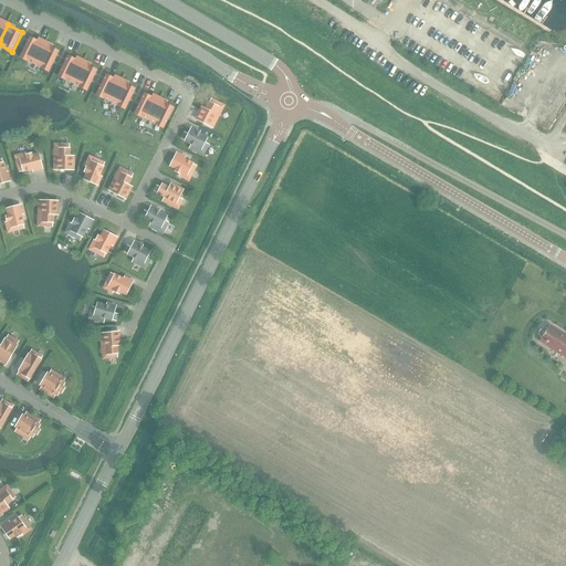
[(37,63),(46,44),(32,37),(22,56),(37,63)]
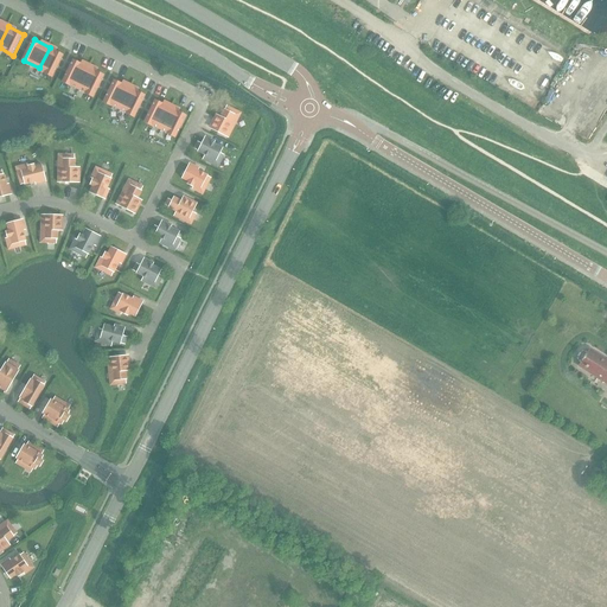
[(50,48),(39,68),(53,76),(64,55),(50,48)]
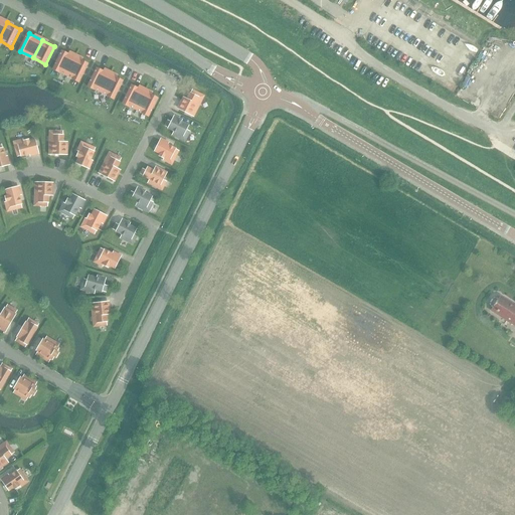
[(68,74),(77,57),(64,50),(55,68),(68,74)]
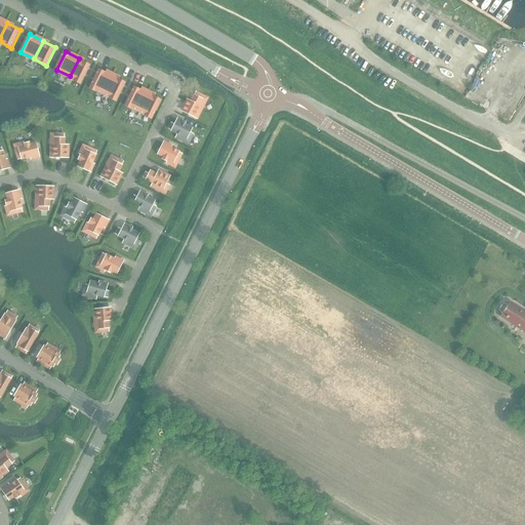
[(79,58),(70,76),(82,83),(91,65),(79,58)]
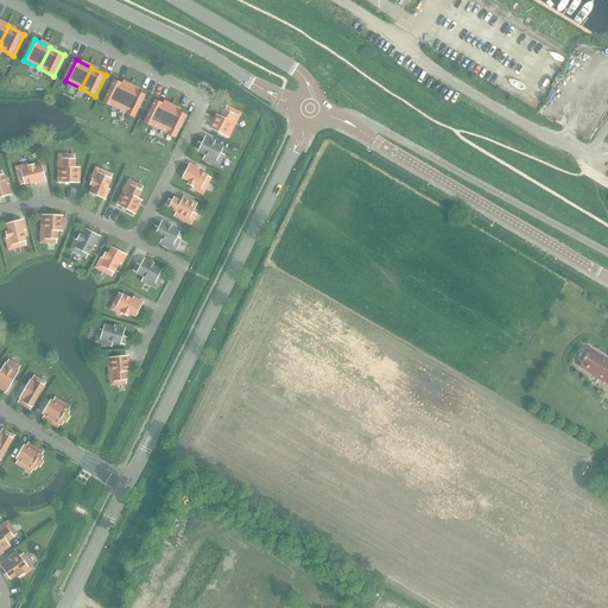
[(120,107),(131,87),(115,78),(105,100),(120,107)]
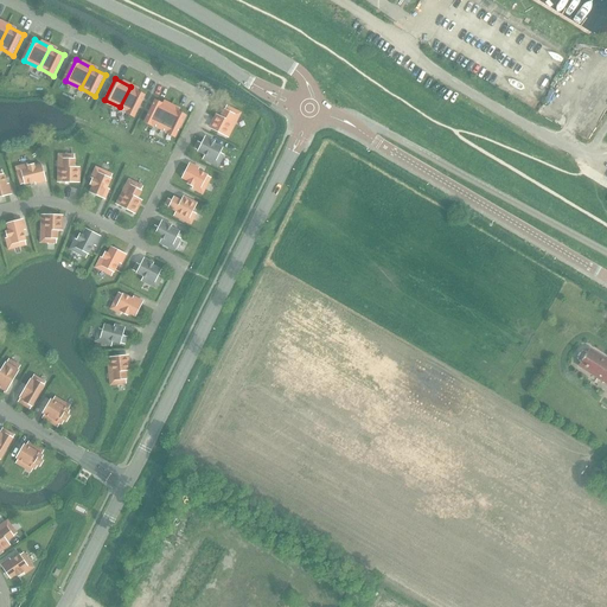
[(131,87),(120,107),(134,115),(145,94),(131,87)]
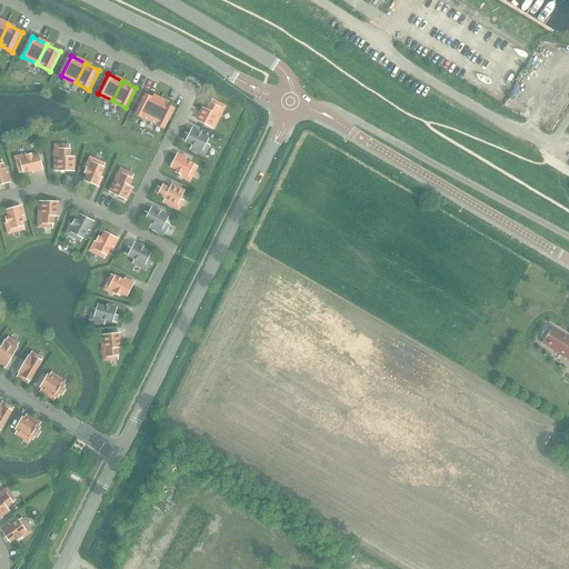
[(150,120),(160,101),(146,93),(136,113),(150,120)]
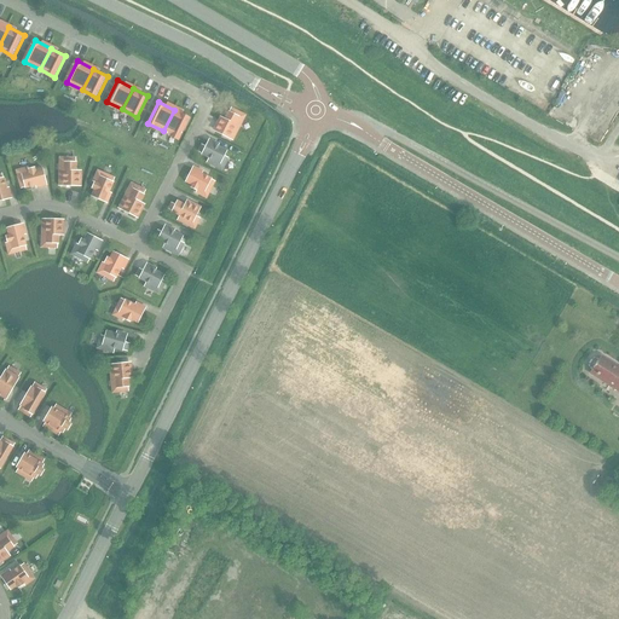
[(238,117),(241,113),(231,108),(229,113),(227,111),(224,120),(221,119),(215,132),(232,140),(237,132),(235,131),(238,125),(236,123),(239,117),(238,117)]
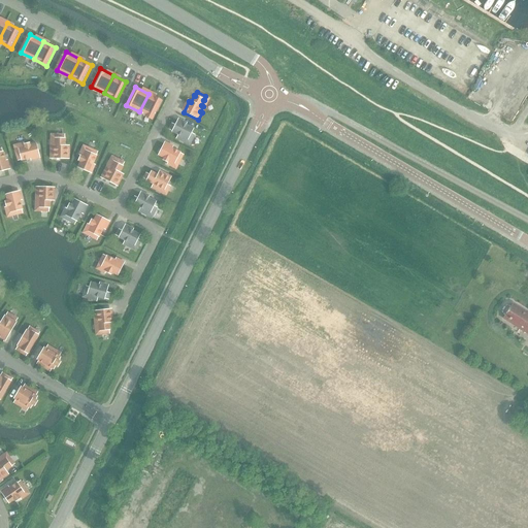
[(149,94),(139,111),(152,119),(161,100),(149,94)]
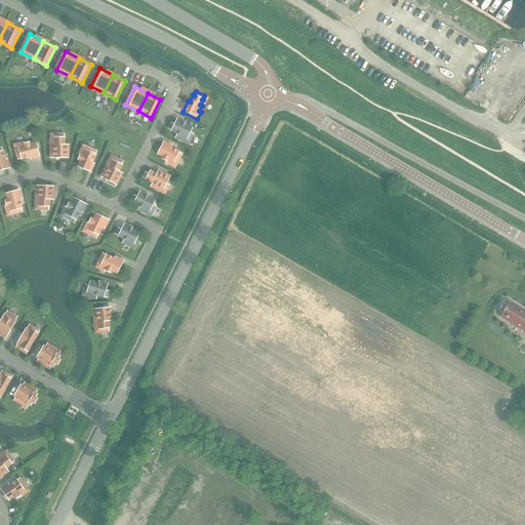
[(170,131),(186,139),(192,128),(176,120),(170,131)]
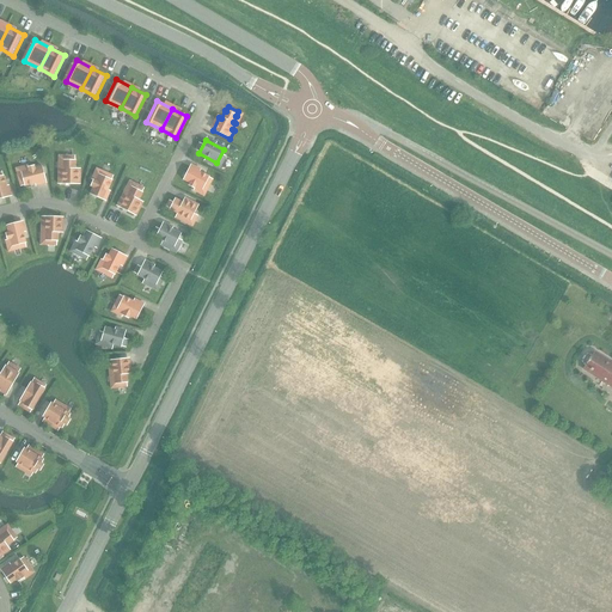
[(75,160),(74,160),(74,155),(63,155),(63,160),(62,160),(62,167),(60,167),(60,175),(57,175),(57,184),(77,184),(78,169),(75,169),(75,160)]
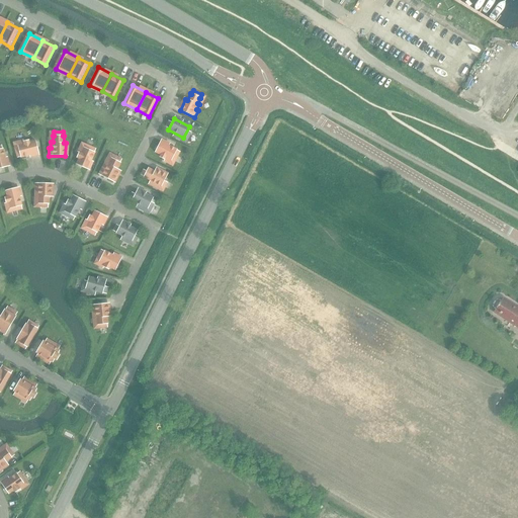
[(34,141),(29,143),(28,141),(23,142),(23,144),(18,146),(21,158),(38,153),(34,141)]
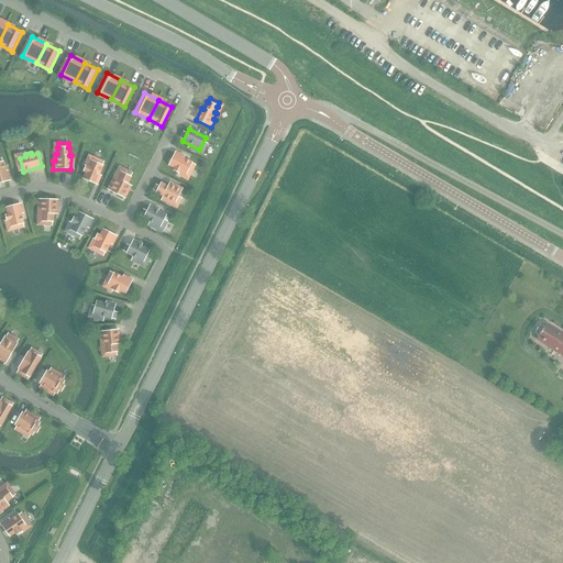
[(179,172),(186,175),(191,163),(175,154),(168,166),(174,168),(173,170),(179,174),(179,172)]
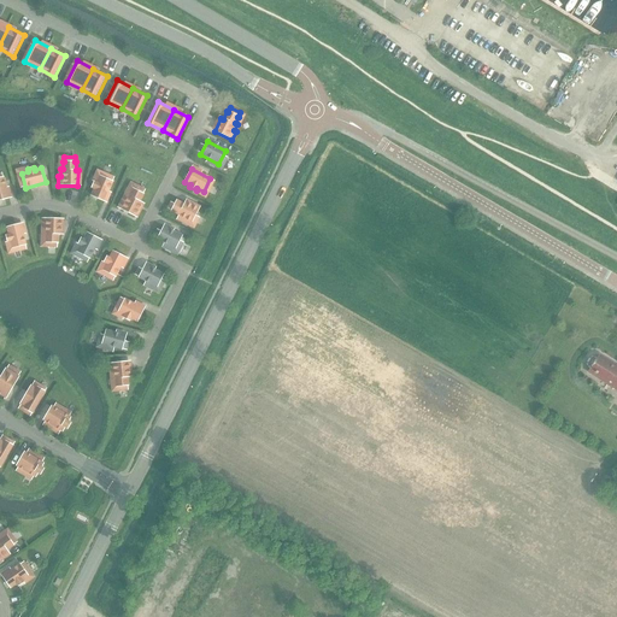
[(90,195),(104,201),(112,182),(99,176),(97,182),(94,182),(92,188),(93,189),(90,195)]
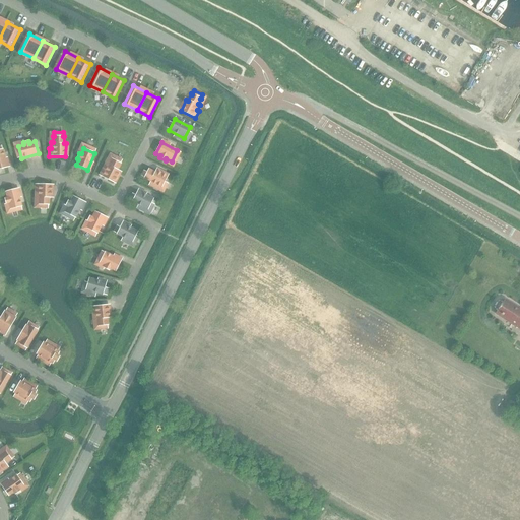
[(120,164),(122,159),(114,155),(112,159),(109,165),(107,164),(104,169),(103,168),(99,175),(114,182),(119,171),(118,170),(121,164),(120,164)]
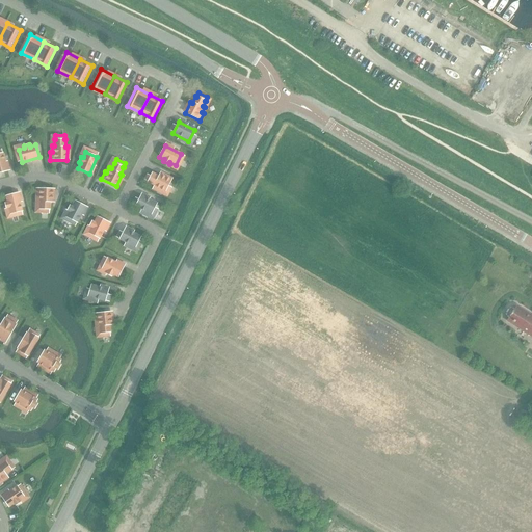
[(159,175),(159,176),(152,173),(148,182),(165,191),(170,180),(159,175)]
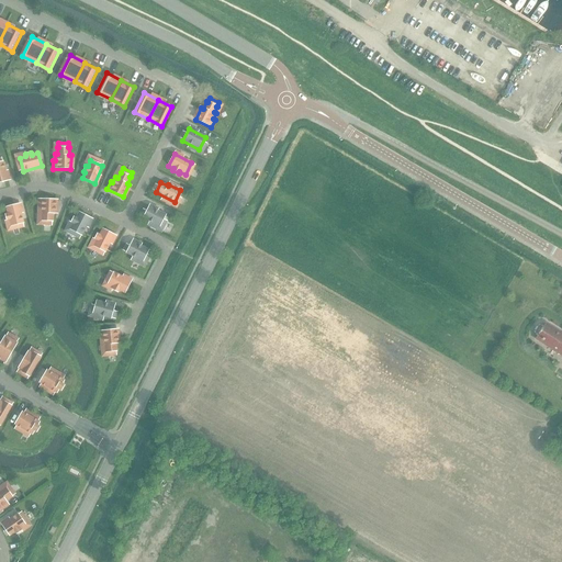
[(53,213),(55,213),(55,200),(37,199),(37,208),(40,208),(40,214),(42,214),(42,221),(42,225),(52,225),(52,221),(53,221),(53,213)]
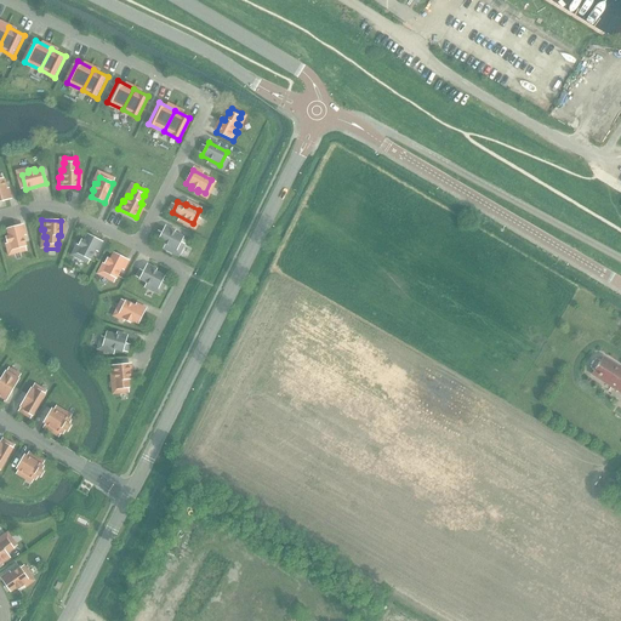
[(11,250),(26,246),(21,226),(6,229),(7,237),(5,237),(7,244),(10,243),(11,250)]
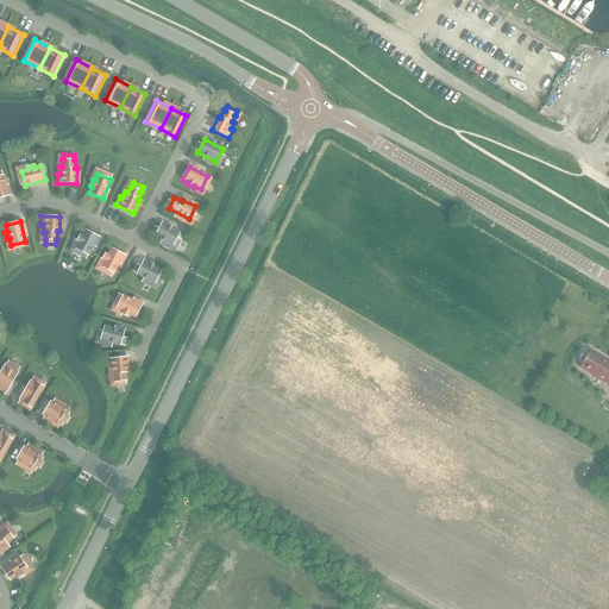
[(155,237),(173,245),(180,232),(162,224),(155,237)]
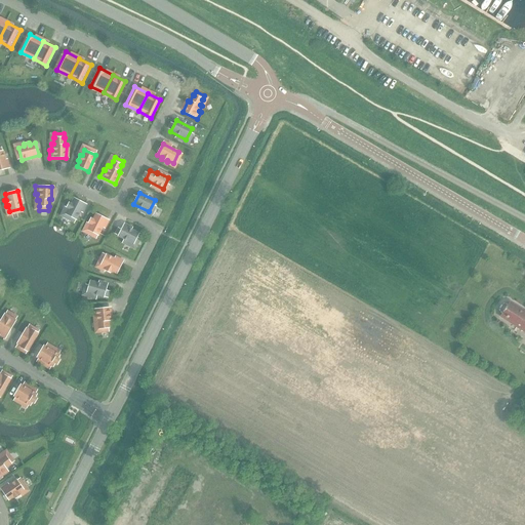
[(76,219),(85,204),(74,198),(71,203),(69,202),(66,208),(68,208),(65,214),(76,219)]
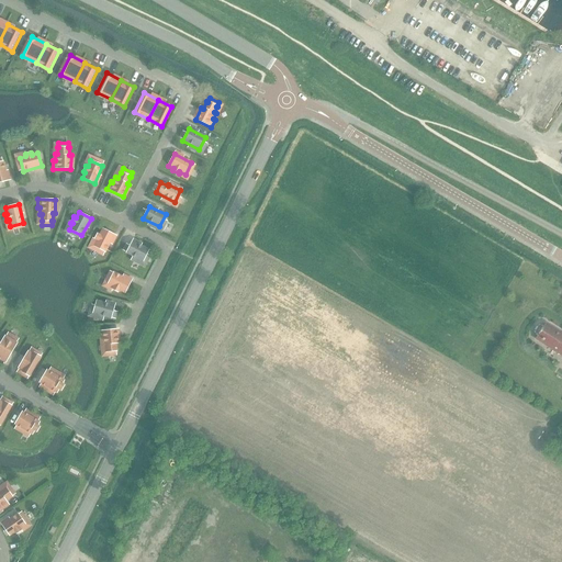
[(105,253),(114,235),(102,228),(99,235),(97,234),(94,239),(97,240),(93,246),(105,253)]
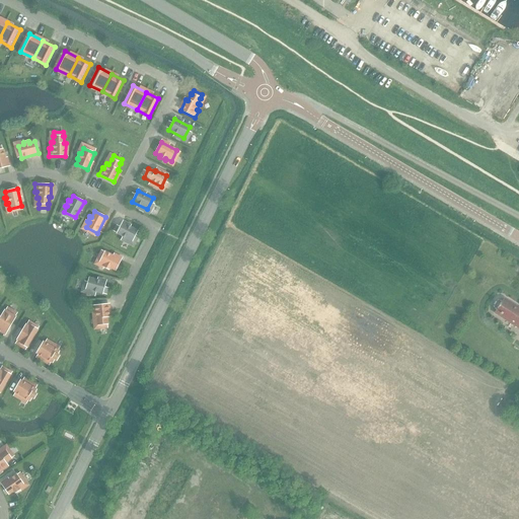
[(117,234),(132,241),(137,230),(122,223),(117,234)]
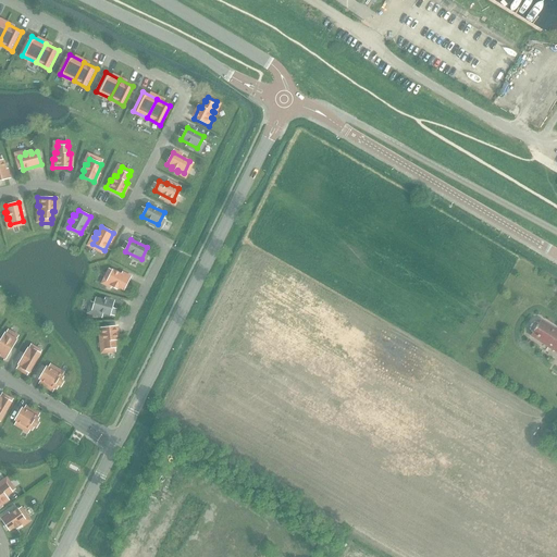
[(118,287),(123,291),(130,279),(112,270),(107,282),(112,285),(111,286),(116,289),(118,287)]
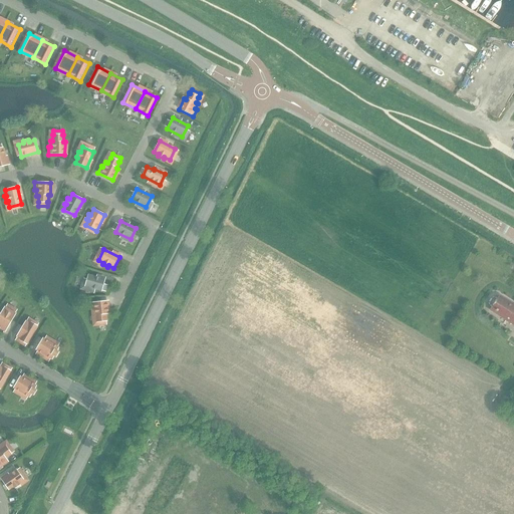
[(84,287),(101,291),(104,279),(88,275),(84,287)]
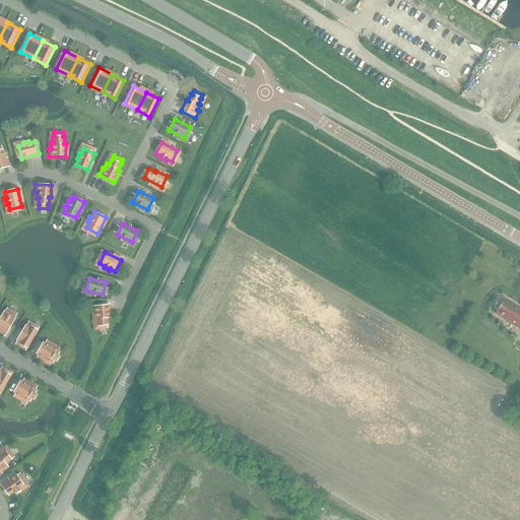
[(519,308),(504,299),(501,303),(500,302),(498,303),(496,306),(496,308),(498,309),(495,313),(519,329),(519,308)]
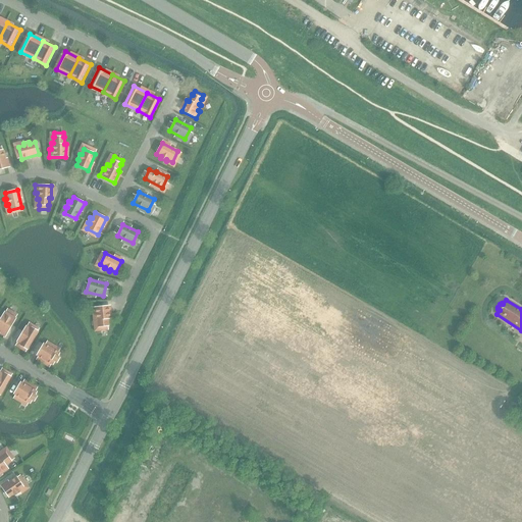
[(107,319),(109,318),(108,306),(92,308),(93,316),(95,315),(95,321),(97,321),(98,327),(99,327),(99,331),(108,330),(107,326),(108,326),(107,319)]
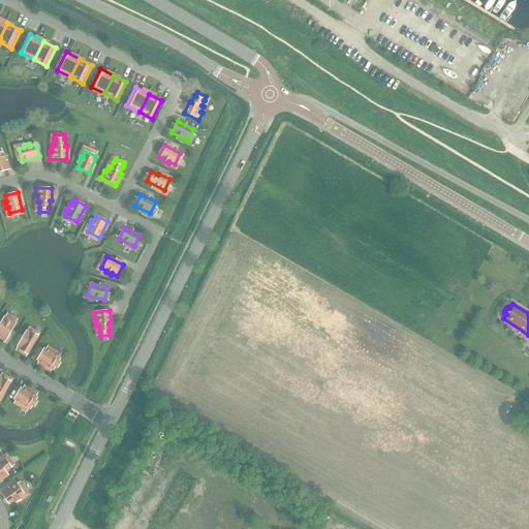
[(0,323),(0,338),(5,341),(16,323),(4,316),(0,323)]
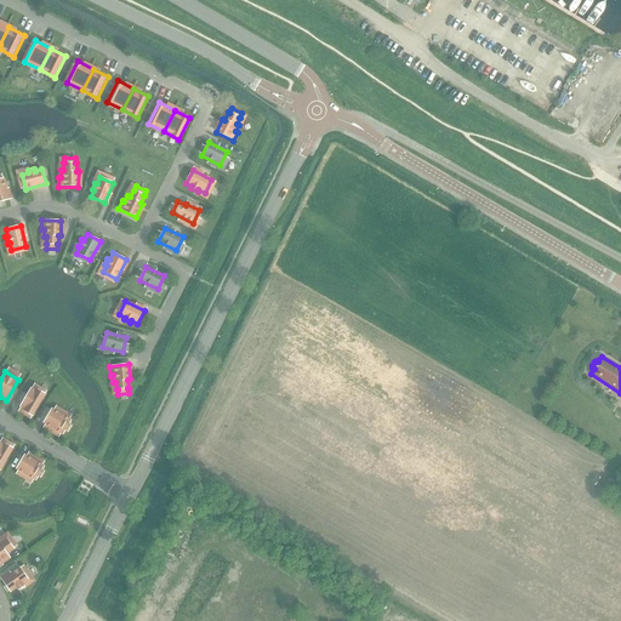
[(24,411),(33,416),(45,394),(36,389),(36,391),(32,388),(20,406),(26,410),(24,411)]
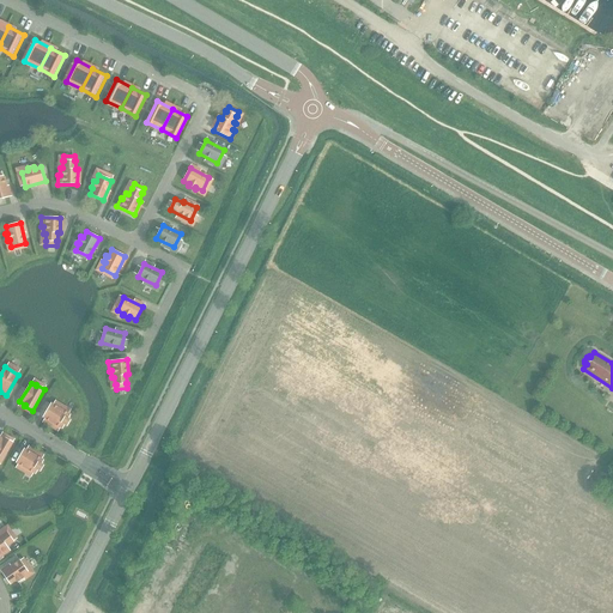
[(67,419),(70,416),(50,405),(43,417),(61,428),(64,424),(67,426),(70,420),(67,419)]
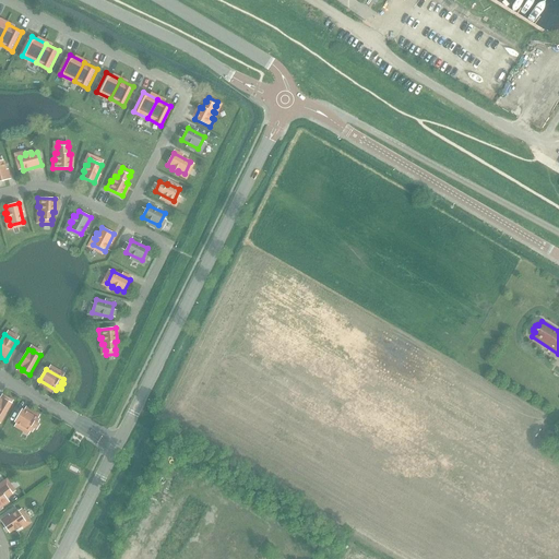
[(0,423),(12,404),(4,400),(3,401),(0,399),(0,423)]
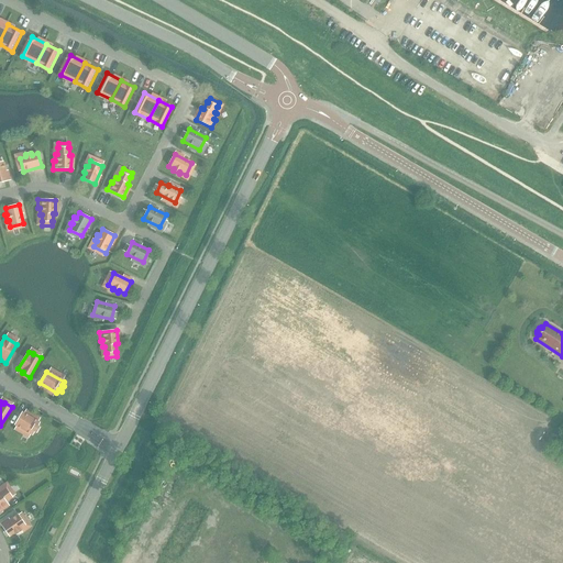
[(37,427),(39,423),(22,412),(15,424),(32,434),(34,431),(36,433),(40,428),(37,427)]
